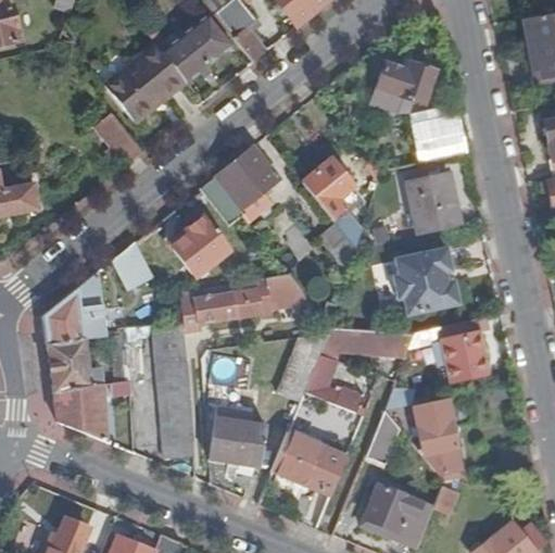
[(0,0),(0,41),(16,38),(10,4),(9,4),(8,0),(0,0)]
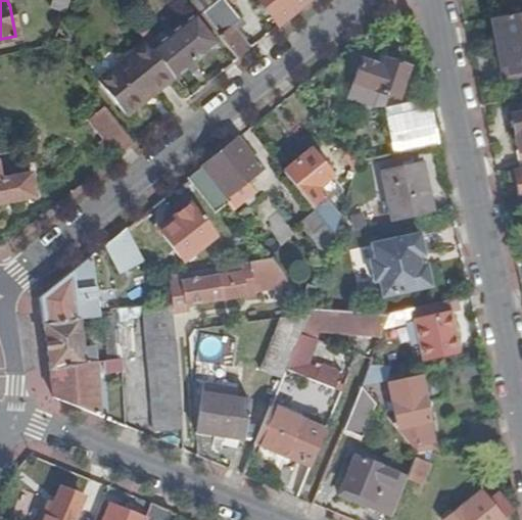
[(51,0),(50,5),(63,11),(66,0),(51,0)]
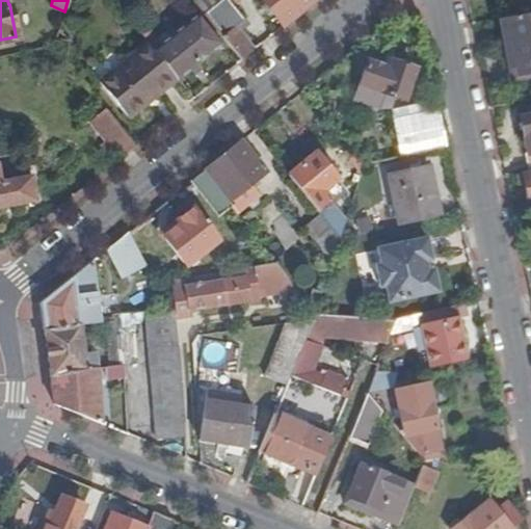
[(195,0),(242,56),(254,47),(236,26),(245,18),(230,0),(195,0)]
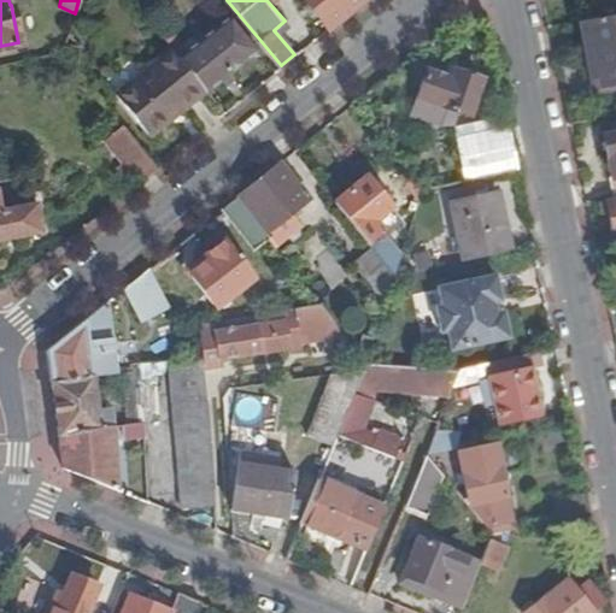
[(306,0),(328,28),(361,0),(306,0)]
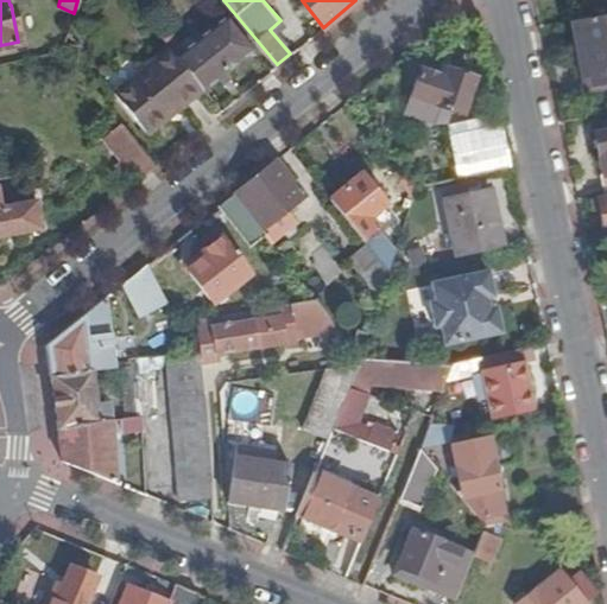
[(202,87),(204,88),(254,48),(226,12),(189,43),(184,38),(183,39),(172,27),(162,37),(168,45),(202,87)]
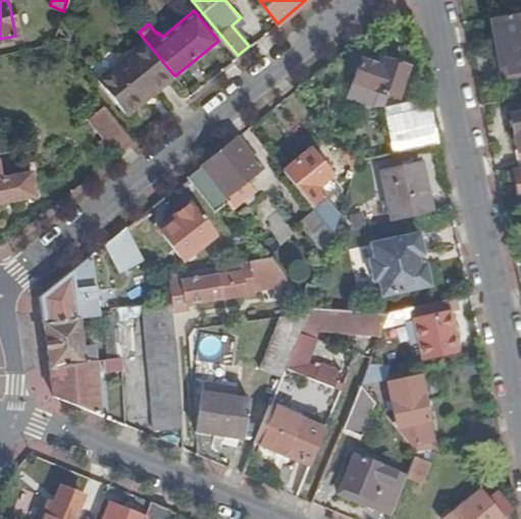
[(520,11),(490,17),(499,64),(505,63),(506,70),(508,70),(508,74),(520,72),(520,68),(520,67),(520,11)]
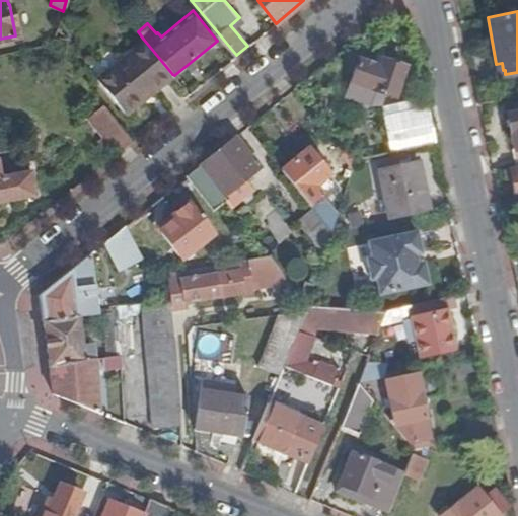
[(126,112),(172,74),(143,39),(97,76),(126,112)]
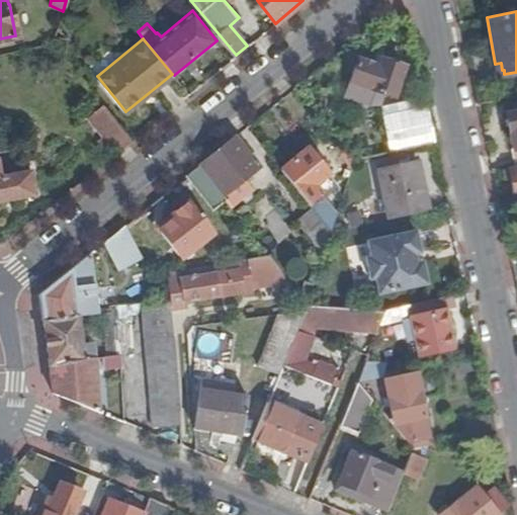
[(376,65),(356,59),(344,94),(377,106),(382,92),(392,95),(402,66),(379,58),(376,65)]
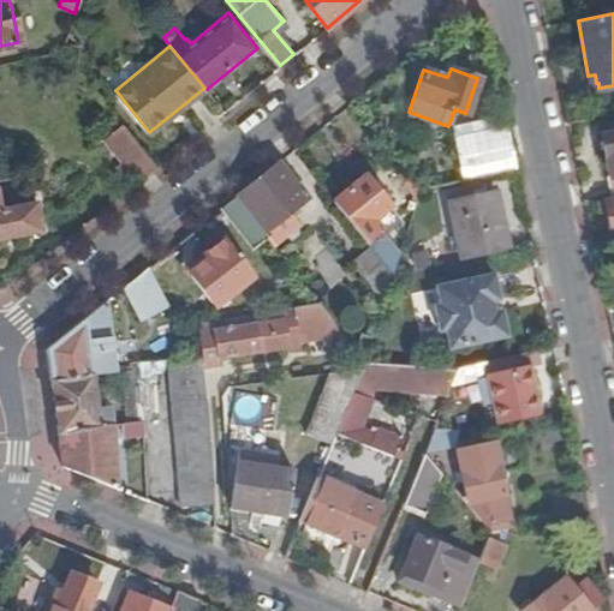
[(465,178),(516,168),(504,114),(453,125),(465,178)]
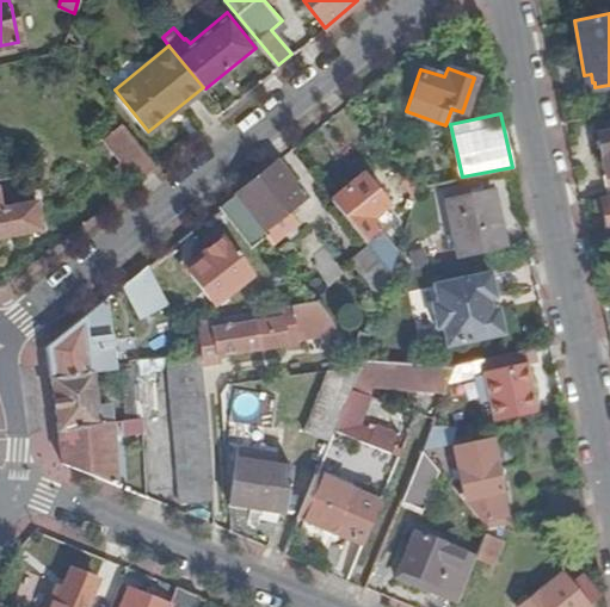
[(607,194),(609,193),(609,121),(595,124),(607,194)]
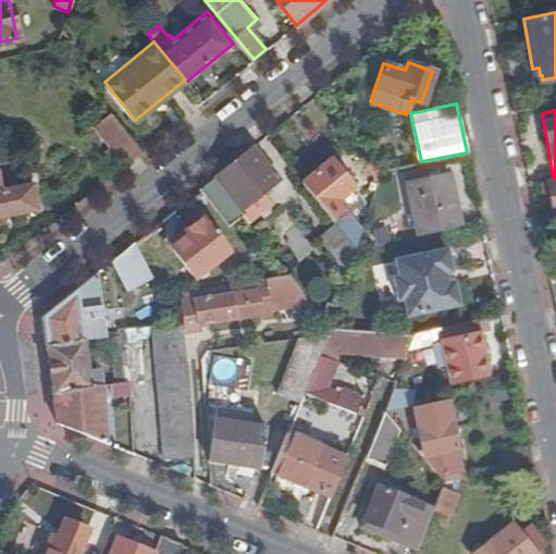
[(125,163),(140,150),(110,112),(94,125),(125,163)]
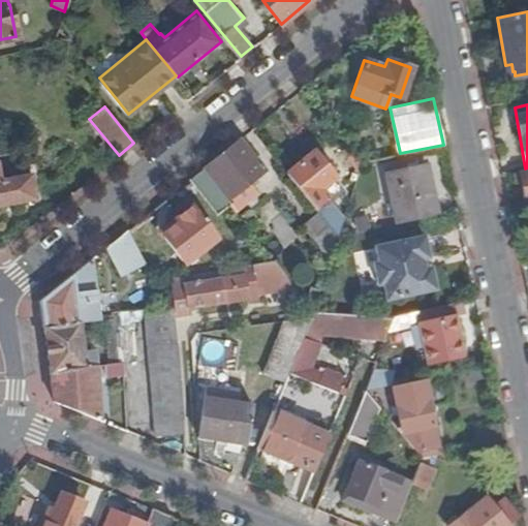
[(227,147),(205,166),(228,196),(264,168),(239,137),(227,147)]
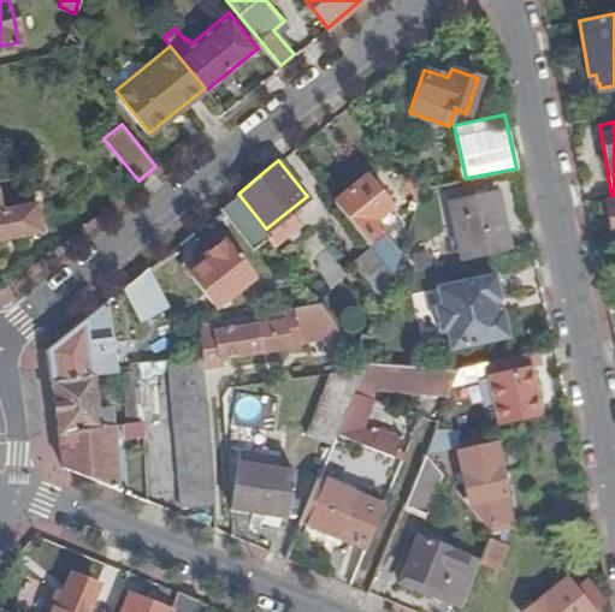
[(366,174),(333,200),(370,244),(395,274),(400,254),(382,231),(384,229),(376,218),(391,205),(366,174)]
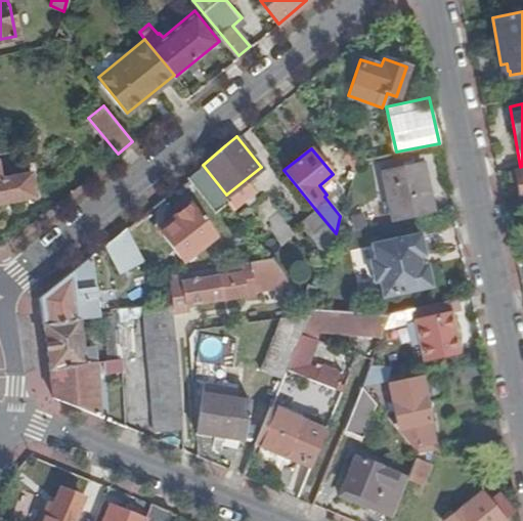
[(387,169),(397,219),(433,212),(422,162),(387,169)]
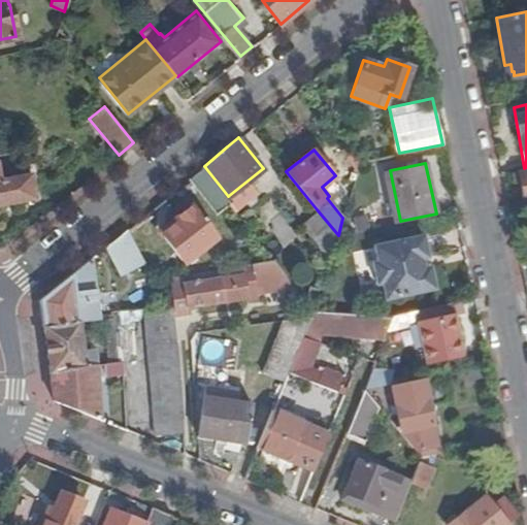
[(204,166),(189,178),(220,210),(230,203),(228,202),(232,200),(228,196),(204,166)]
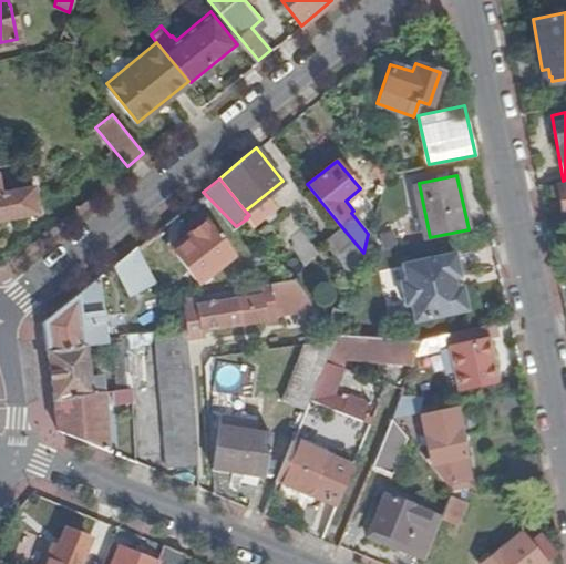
[(0,217),(38,213),(33,185),(0,190),(0,217)]
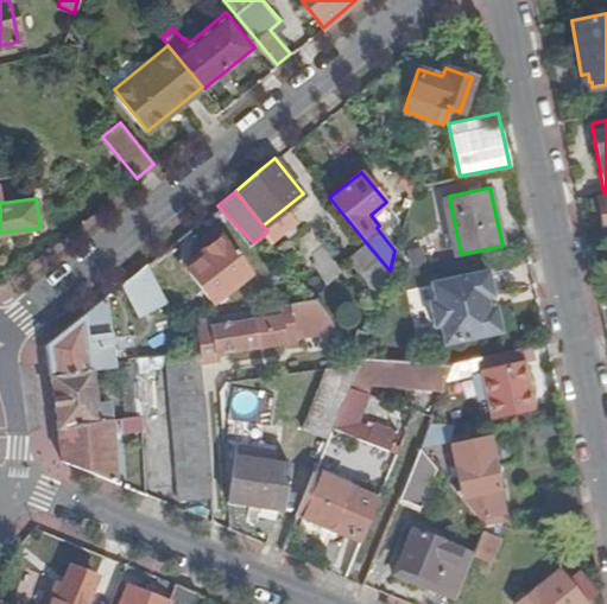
[(207,254),(188,269),(213,300),(248,272),(220,235),(203,249),(207,254)]
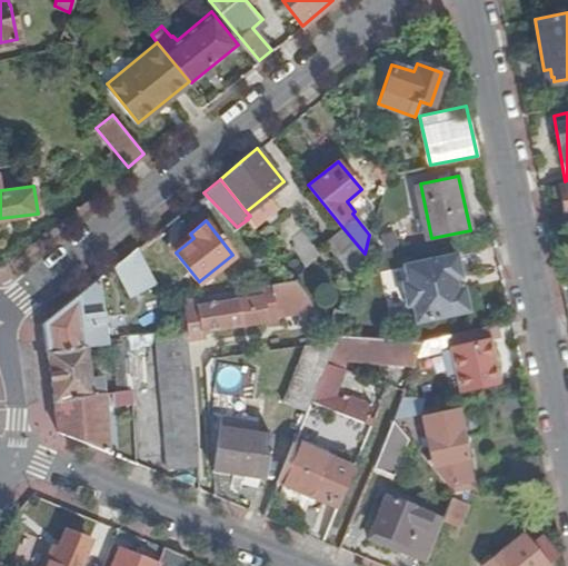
[(326,239),(357,276),(365,254),(341,226),(326,239)]
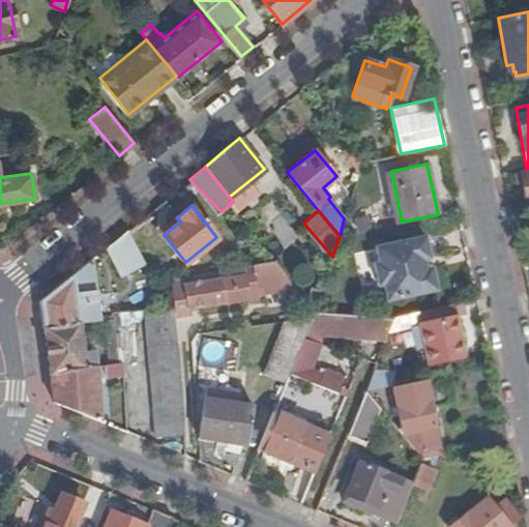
[(159,231),(164,235),(180,222),(177,217),(159,231)]
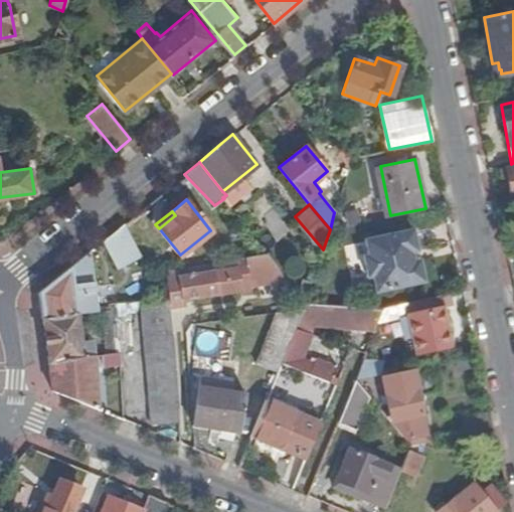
[(124,222),(105,238),(134,300),(141,299),(169,296),(165,272),(150,274),(124,222)]
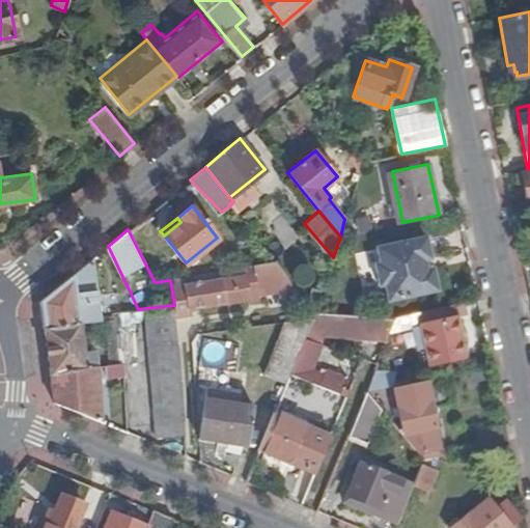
[(427,235),(378,245),(381,261),(377,262),(381,284),(385,283),(388,299),(438,289),(434,268),(428,269),(426,259),(431,258),(427,235)]
